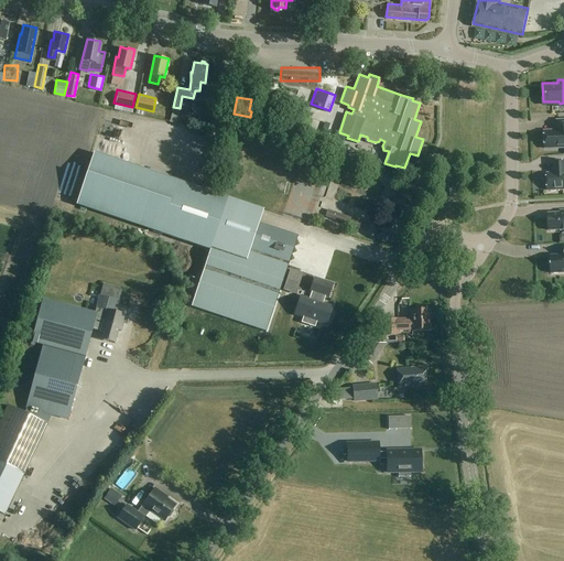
[(186,121),(197,114),(192,106),(181,114),(186,121)]
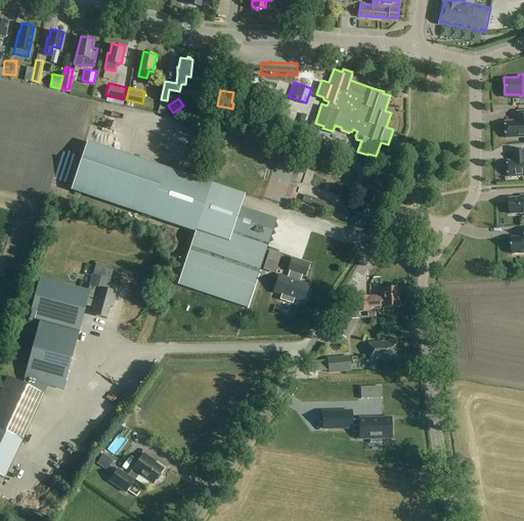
[(523,109),(517,110),(518,119),(506,120),(507,136),(523,134),(523,109)]
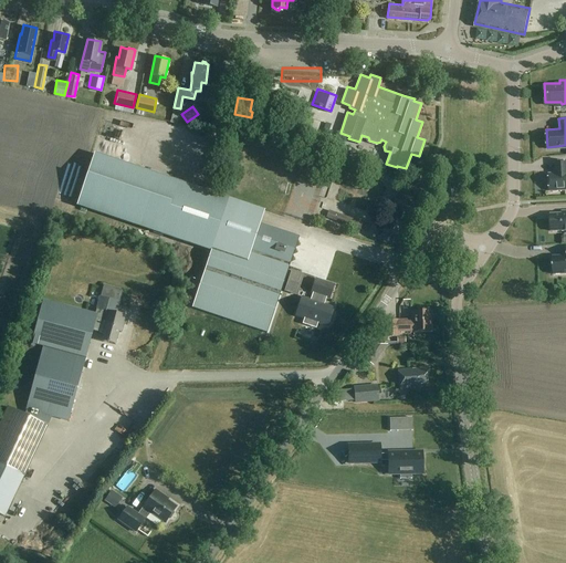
[(324,138),(331,121),(324,118),(317,136),(324,138)]
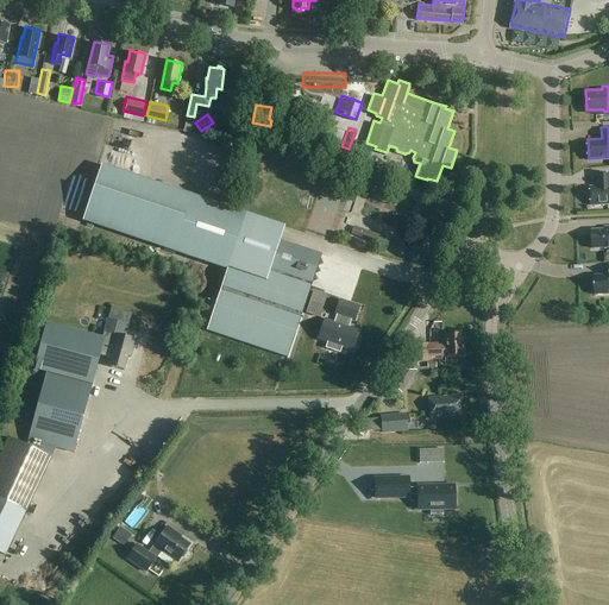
[(192,193),(121,170),(105,164),(101,163),(81,220),(171,250),(180,227),(183,214),(184,213),(187,206),(192,193)]
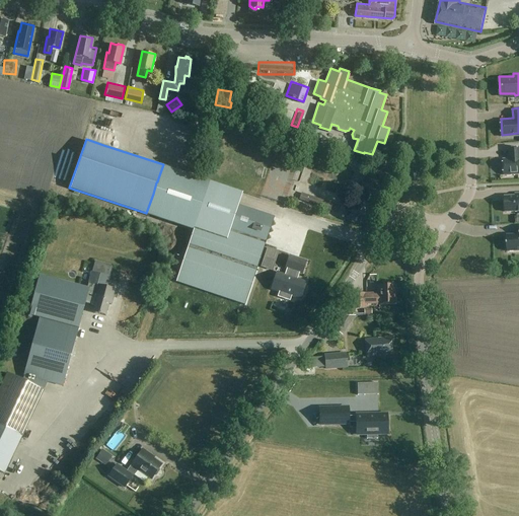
[(518,146),(508,147),(509,157),(503,157),(504,172),(505,172),(506,173),(510,173),(511,172),(518,171),(518,146)]
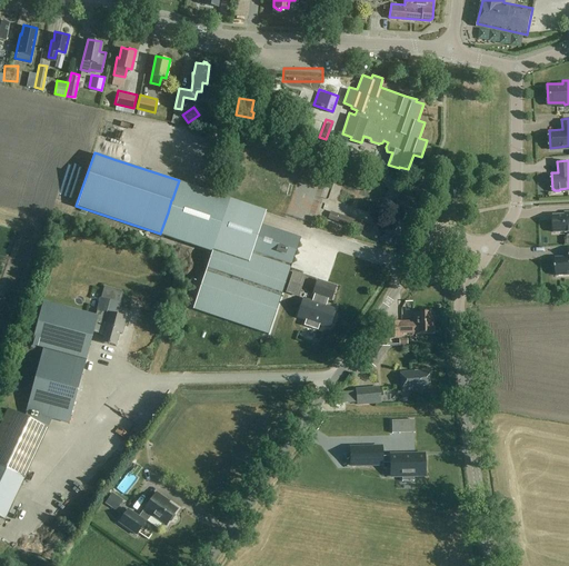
[(568,211),(553,212),(555,230),(568,229),(568,211)]
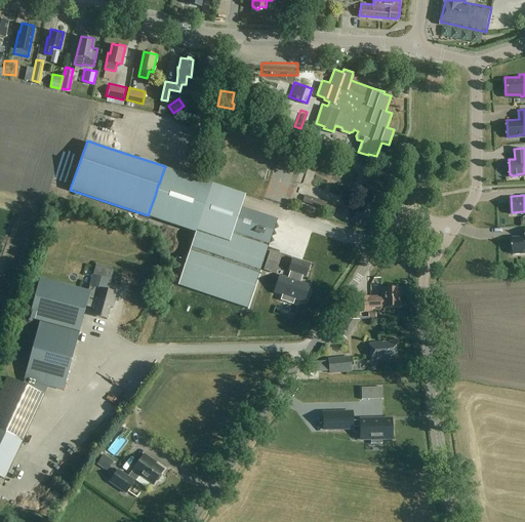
[(177,283),(247,306),(277,217),(239,204),(231,228),(200,217),(191,245),(177,283)]
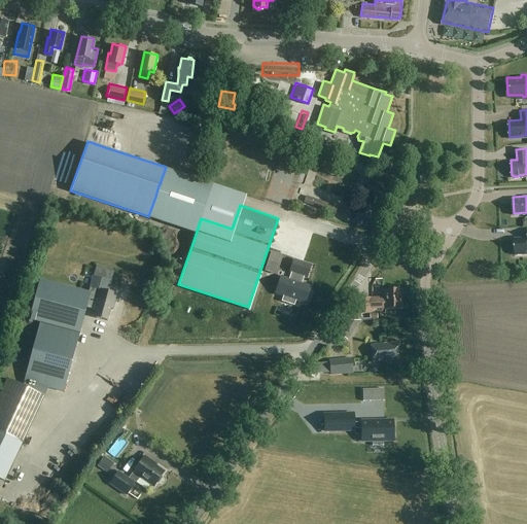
[(514,253),(526,252),(526,226),(526,228),(526,235),(513,236),(514,253)]
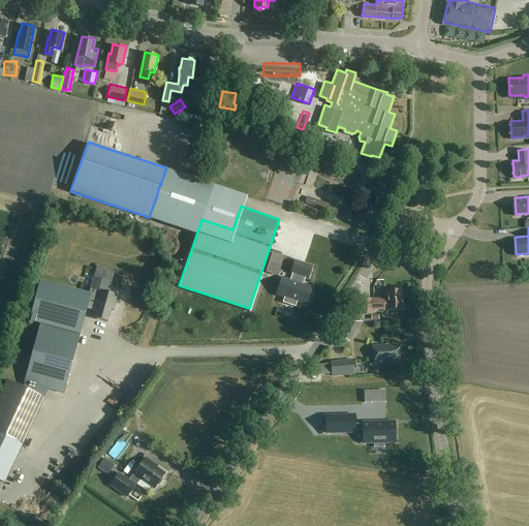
[(291,270),(291,271),(292,271),(300,274),(305,275),(308,276),(311,265),(303,261),(296,259),(294,259),(291,270)]
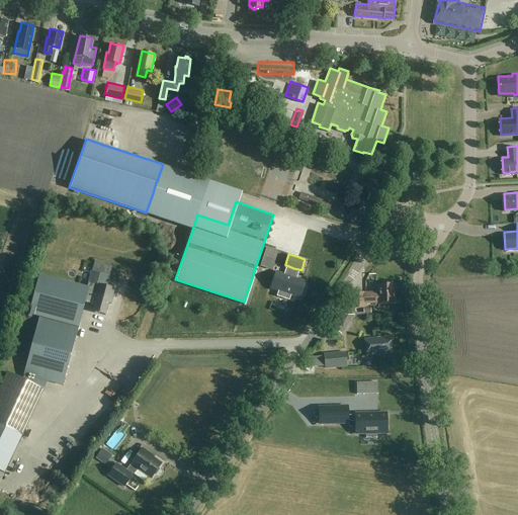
[(276,271),(271,285),(278,288),(277,291),(289,296),(291,292),(298,295),(305,280),(296,277),(296,275),(291,273),(290,275),(283,273),(276,271)]
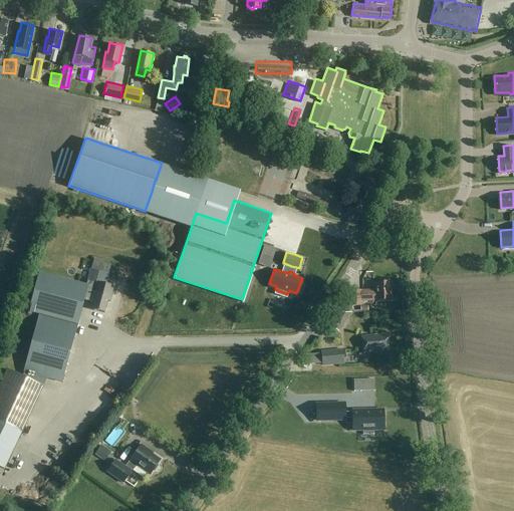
[(86,282),(38,270),(28,308),(38,311),(23,367),(24,368),(22,373),(6,366),(0,379),(0,465),(4,468),(21,430),(47,374),(61,378),(84,296),(93,299),(91,306),(103,309),(106,298),(109,299),(113,284),(99,281),(87,278),(86,282)]
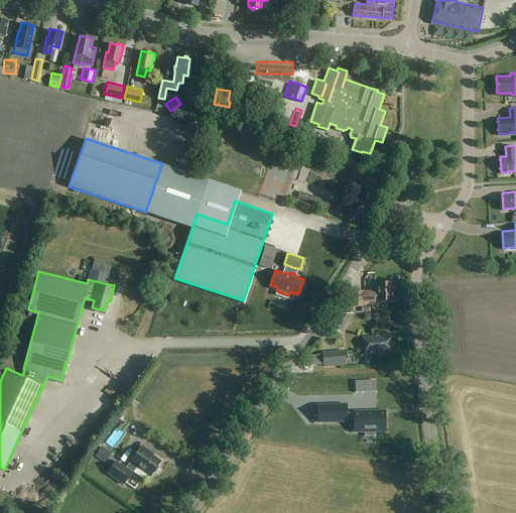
[(353,304),(363,304),(363,299),(393,298),(392,281),(375,281),(375,289),(352,290),(353,304)]
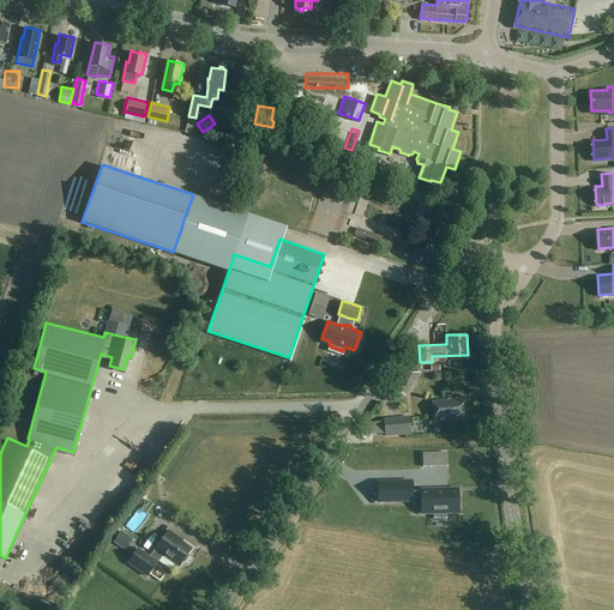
[(402,373),(393,385),(404,393),(414,380),(402,373)]
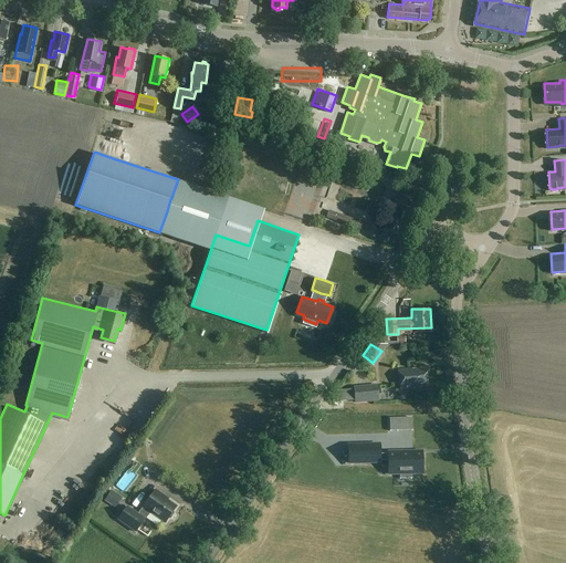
[(427,383),(426,363),(415,364),(415,367),(408,368),(408,365),(397,366),(398,385),(427,383)]
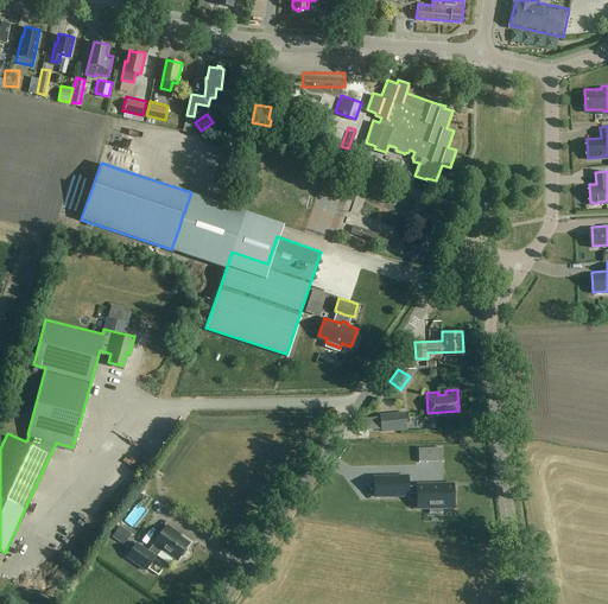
[(363,417),(358,425),(358,428),(380,426),(380,430),(406,427),(405,409),(379,412),(379,415),(363,417)]
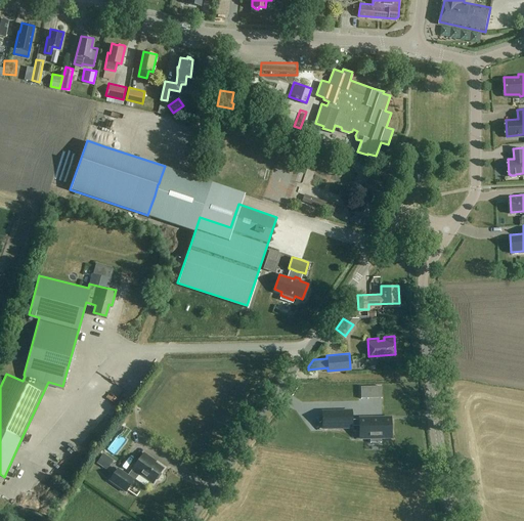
[(351,409),(322,410),(322,427),(351,426),(351,425),(358,425),(359,438),(367,438),(368,438),(369,438),(373,438),(382,438),(386,437),(392,437),(392,427),(391,425),(391,424),(391,415),(358,416),(358,418),(351,418),(351,409)]
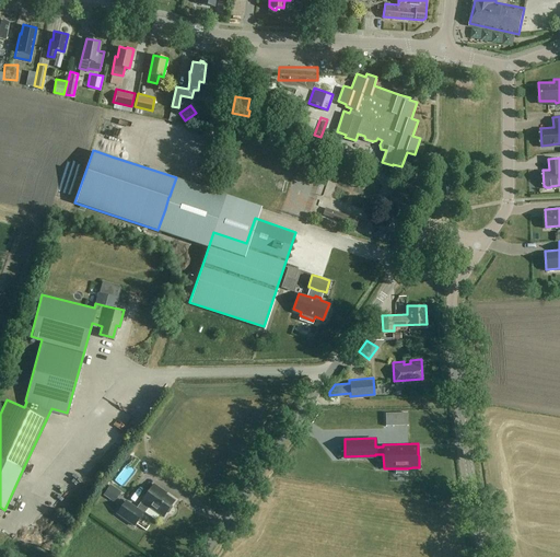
[(79,459),(86,464),(98,448),(91,442),(79,459)]
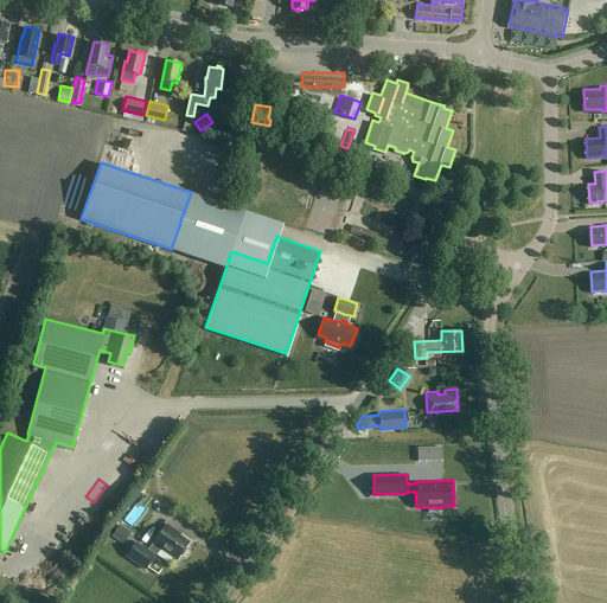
[(186,547),(185,545),(189,540),(176,531),(177,530),(166,523),(148,549),(136,540),(127,555),(146,568),(160,546),(177,558),(180,553),(183,552),(186,547)]
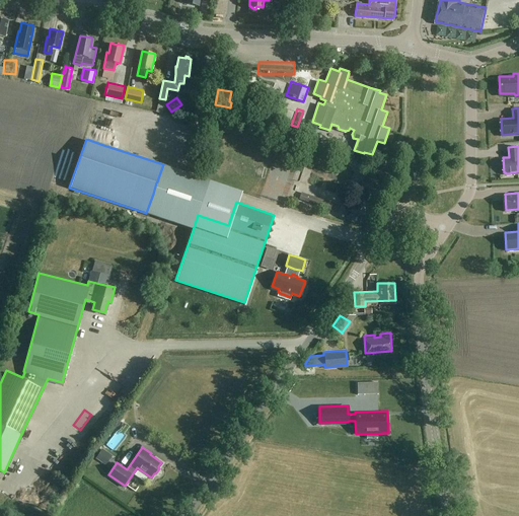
[(102,448),(95,458),(105,465),(113,455),(102,448)]
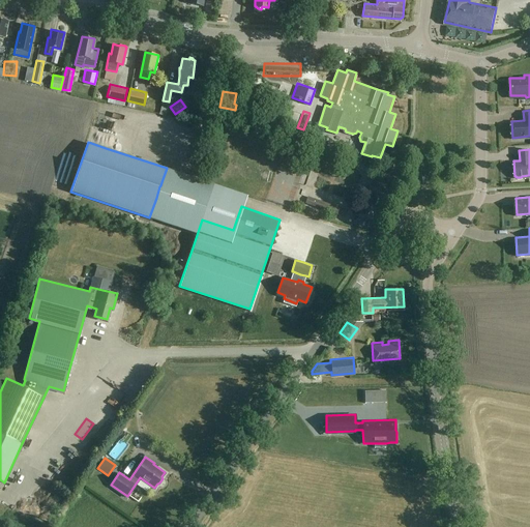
[(53,500),(57,491),(47,488),(43,497),(53,500)]
